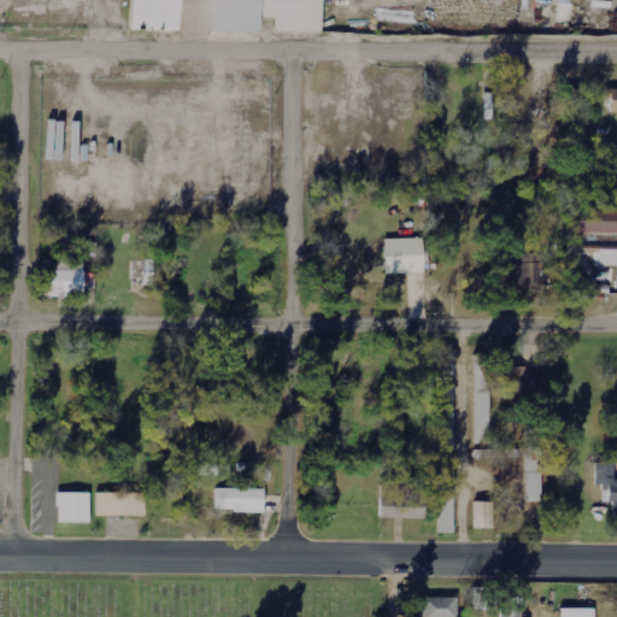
[(130,0),(130,30),(260,33),(260,17),(277,17),(277,31),(322,33),(322,0),(130,0)]
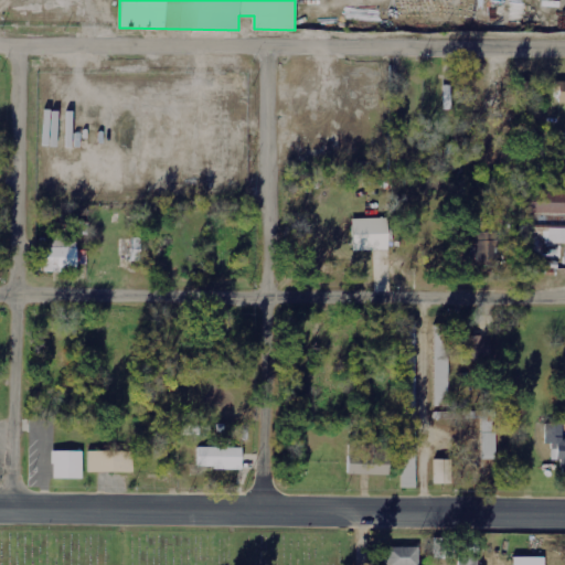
[(564,244),(564,190),(522,189),(521,233),(532,234),(531,269),(542,269),(543,243),(564,244)]
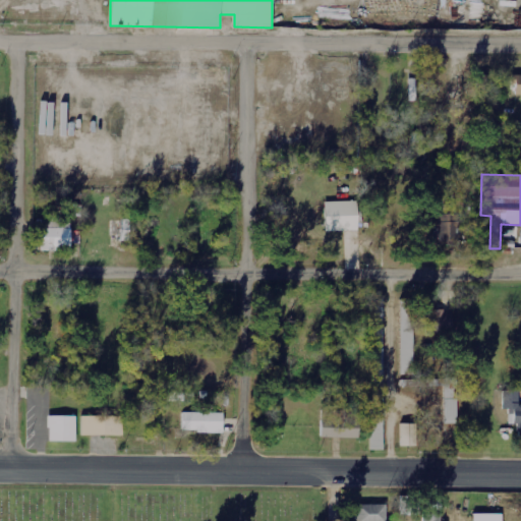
[(357,201),(325,203),(326,232),(358,231),(357,201)]
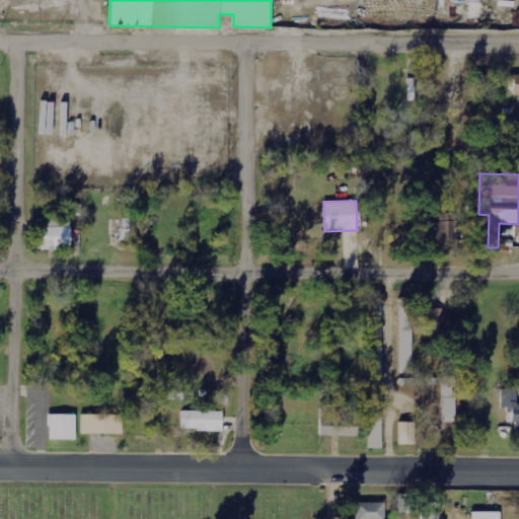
[(437,215),(437,240),(457,240),(457,214),(437,215)]
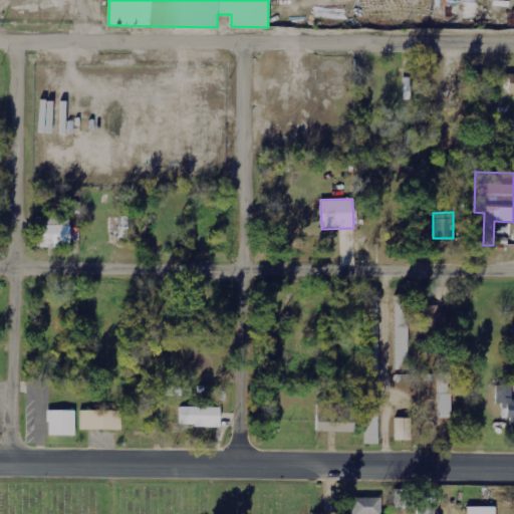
[(40,248),(57,248),(57,244),(70,245),(70,217),(37,217),(37,226),(41,226),(40,248)]
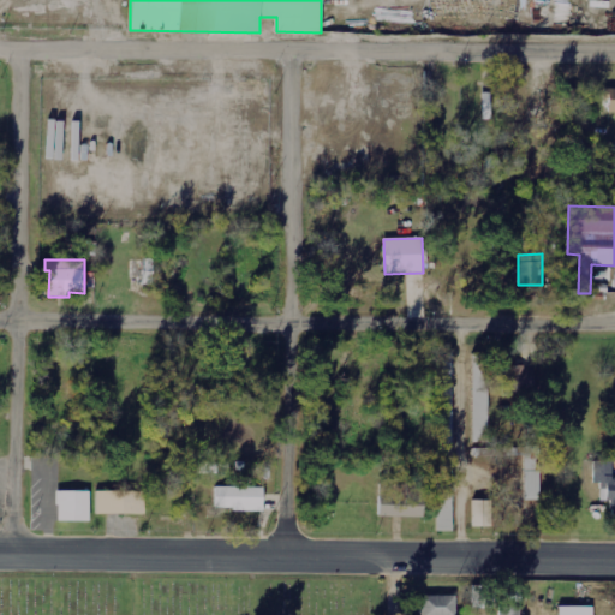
[(453,354),(436,354),(436,532),(453,532),(453,354)]
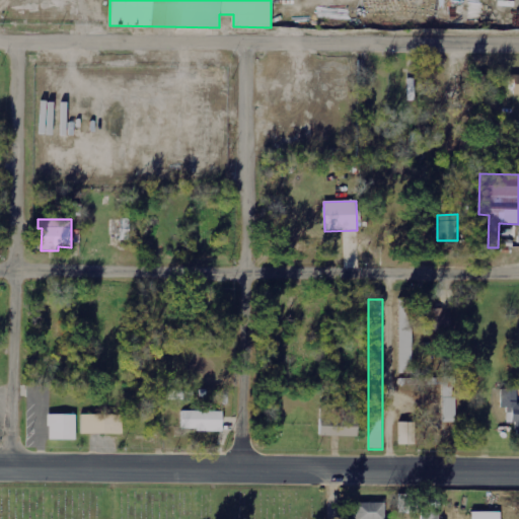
[(398,299),(399,373),(413,373),(412,299),(398,299)]
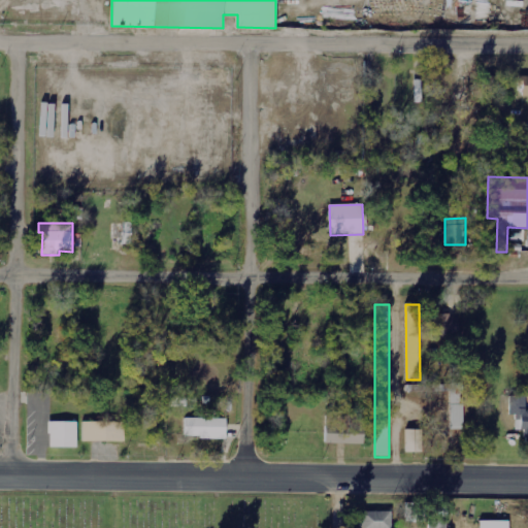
[(455,316),(436,316),(436,331),(455,331),(455,316)]
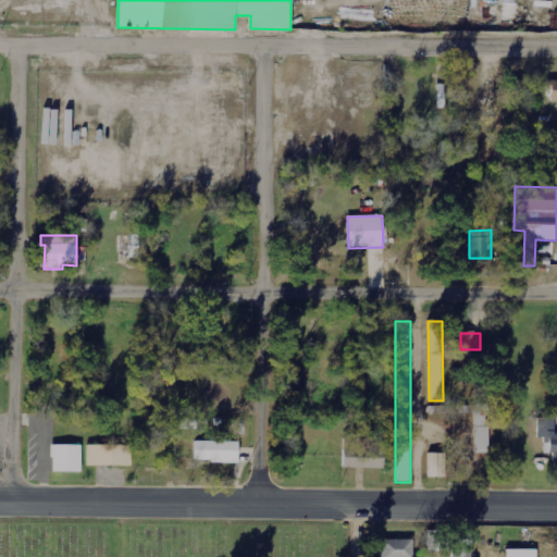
[(490,406),(467,406),(467,412),(475,412),(475,454),(490,454),(490,406)]
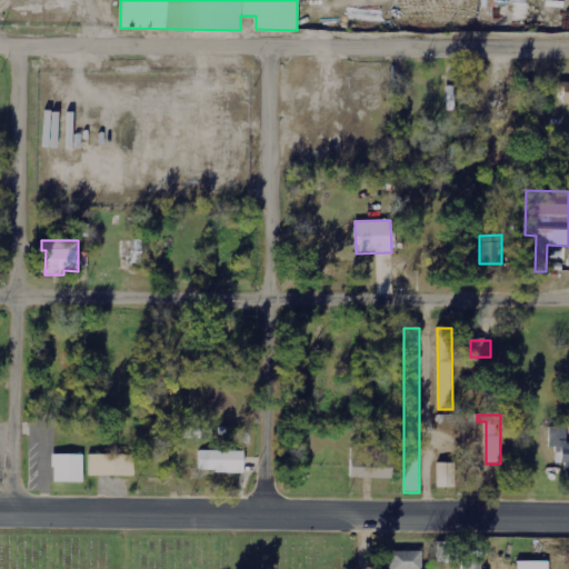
[(568,428),(550,427),(549,448),(556,448),(556,463),(567,465),(567,486),(568,486),(568,442),(568,428)]
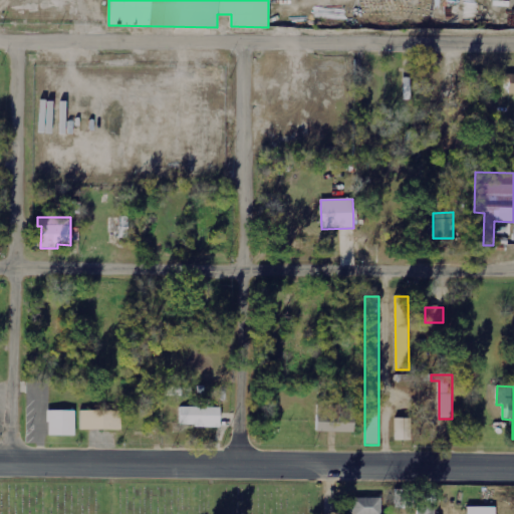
[(180,427),(220,427),(220,408),(211,408),(211,400),(201,400),(201,408),(180,408),(180,427)]
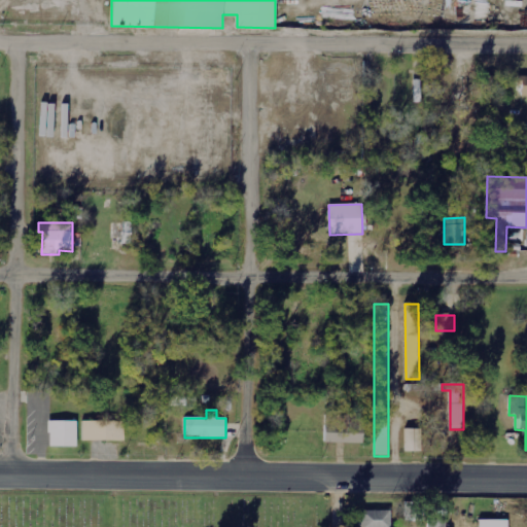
[(363,444),(363,420),(334,419),(325,419),(324,443),(363,444)]
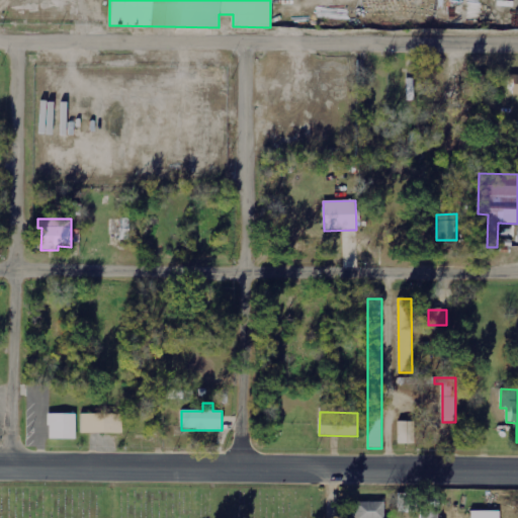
[(76,414),(49,414),(48,439),(76,440),(76,414)]
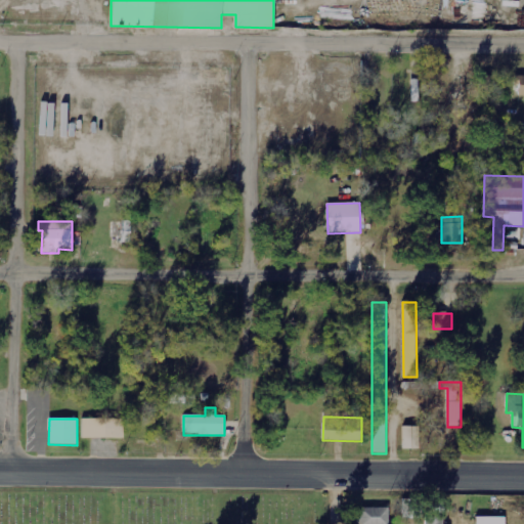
[(82,438),(124,439),(124,420),(82,419),(82,438)]
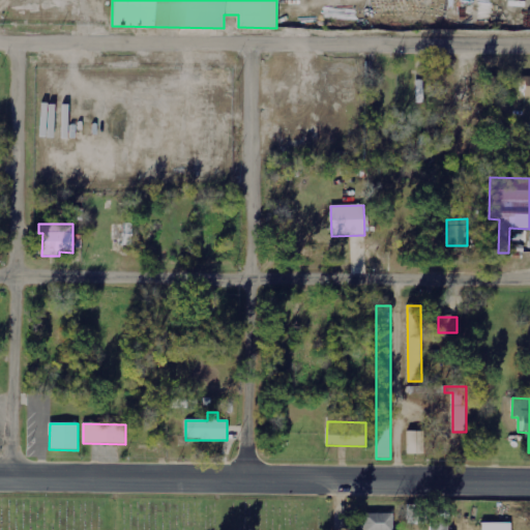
[(423,432),(408,432),(408,455),(424,454),(423,432)]
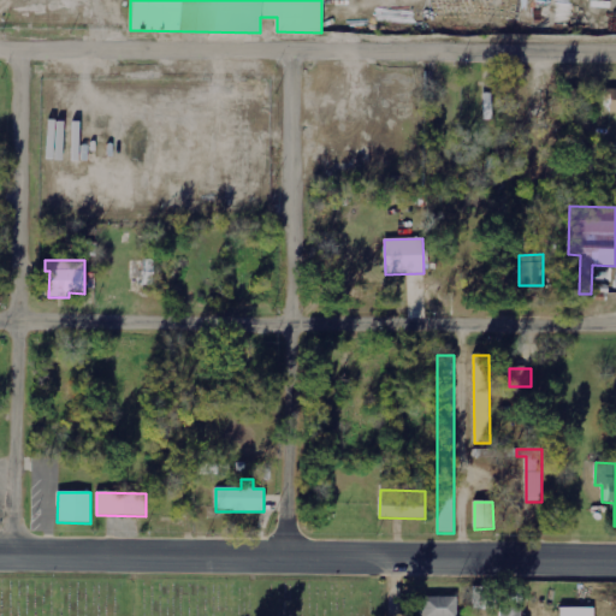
[(474,609),(490,609),(490,602),(493,602),(493,587),(474,587),(474,609)]
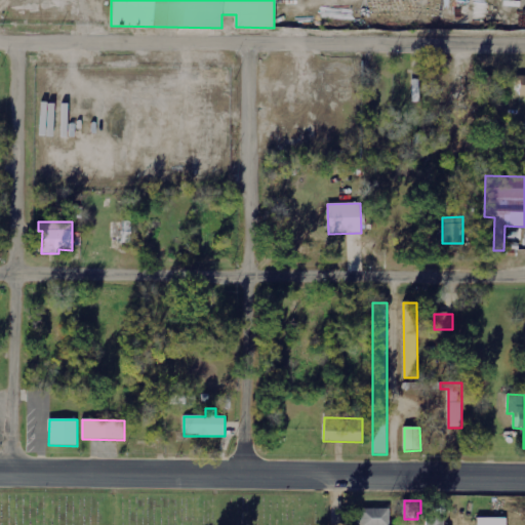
[(389,524),(390,509),(360,509),(359,524),(389,524)]
